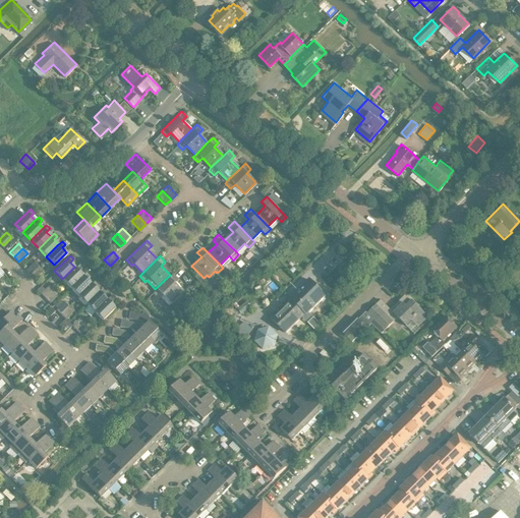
[(30,273),(38,264),(34,260),(25,268),(30,273)]
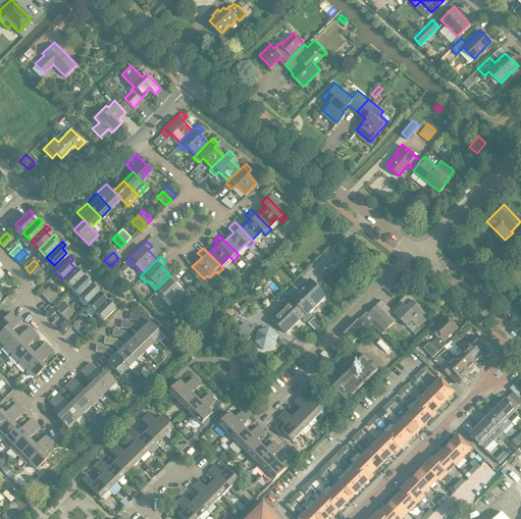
[(38,264),(30,273),(35,277),(43,269),(38,264)]
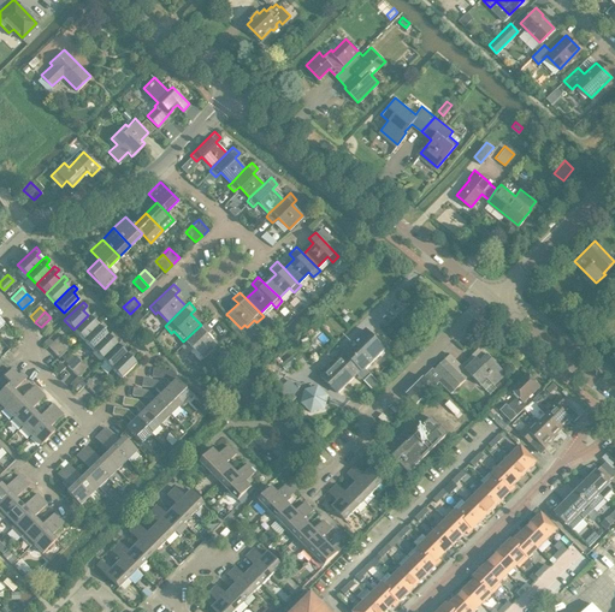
[(83,339),(98,325),(93,320),(96,315),(92,312),(88,315),(74,330),(83,339)]
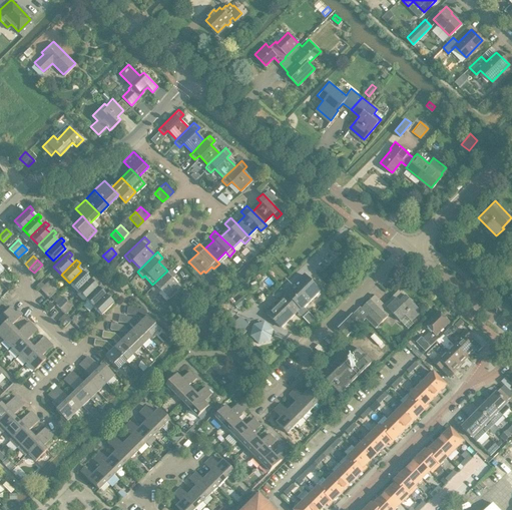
[(76,291),(89,279),(84,274),(88,271),(84,268),(81,271),(69,283),(76,291)]
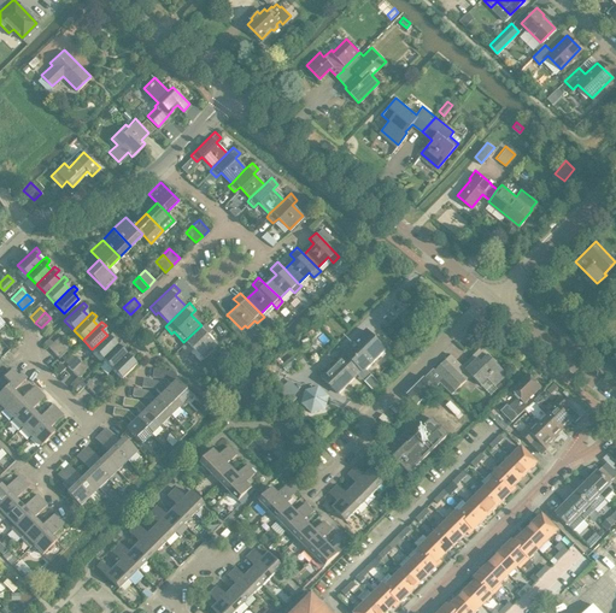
[(203,358),(212,348),(217,345),(206,334),(211,328),(205,322),(201,325),(183,342),(181,346),(187,352),(192,347),(203,358)]
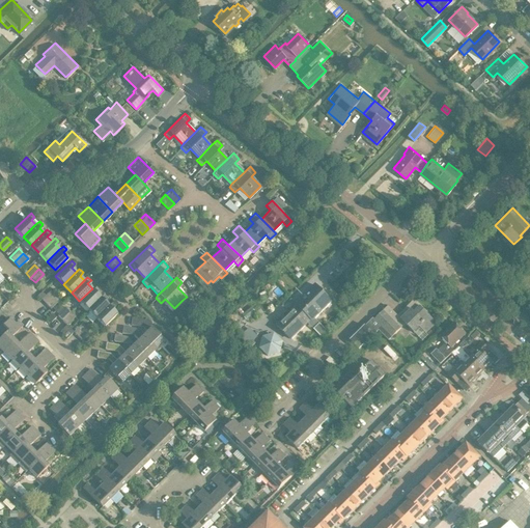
[(314,316),(331,300),(313,283),(295,302),(296,303),(277,323),(290,337),(307,321),(319,333),(326,328),(314,316)]
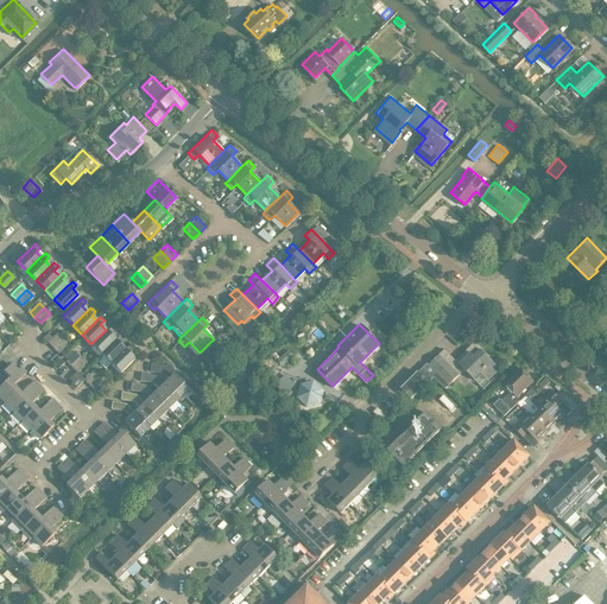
[(100,354),(114,339),(109,334),(113,330),(109,325),(106,330),(90,344),(100,354)]
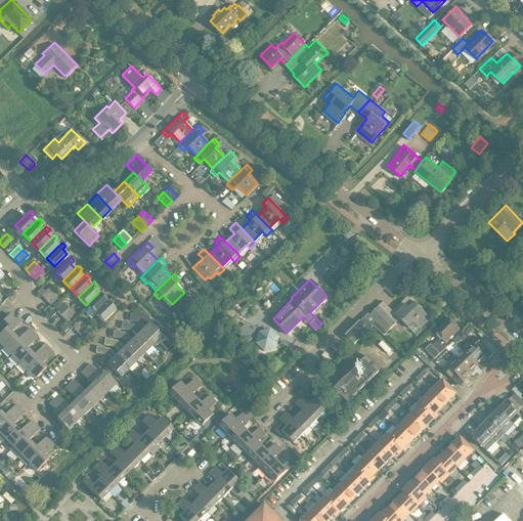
[(44,298),(53,290),(48,285),(40,294),(44,298)]
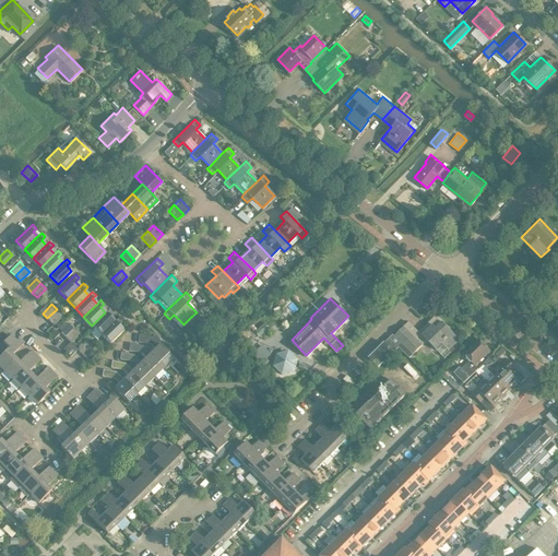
[(114,320),(109,316),(113,312),(109,308),(105,312),(92,326),(101,333),(114,320)]
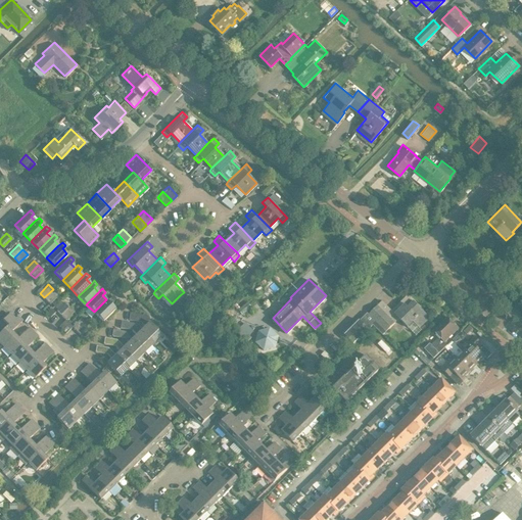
[(49,302),(55,295),(57,293),(53,289),(44,297),(49,302)]
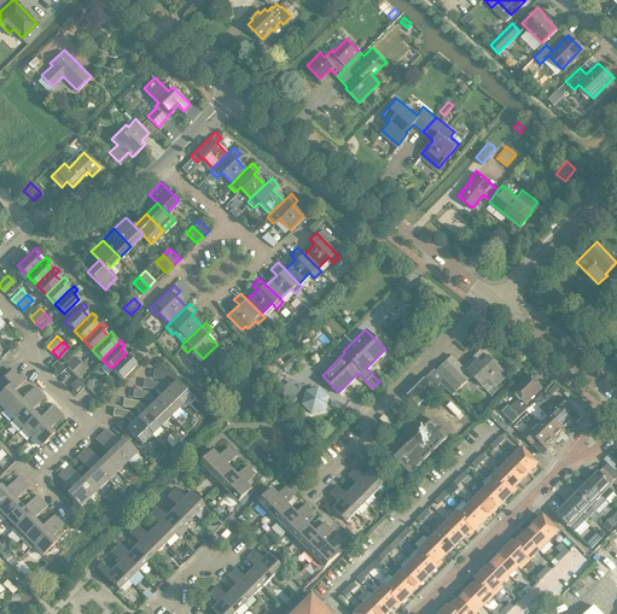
[(487,378),(495,385),(507,373),(481,346),(463,364),(452,354),(434,372),(431,370),(407,395),(418,404),(441,381),(453,392),(471,374),(482,384),(487,378)]
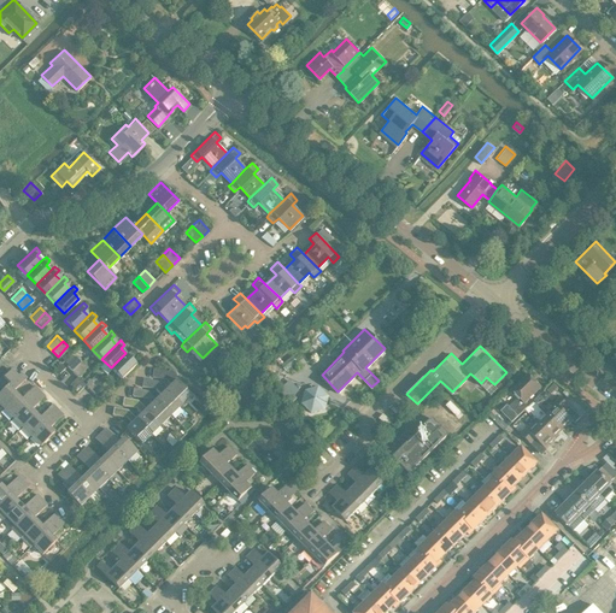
[(241,347),(238,354),(246,363),(252,357),(251,351),(241,347)]
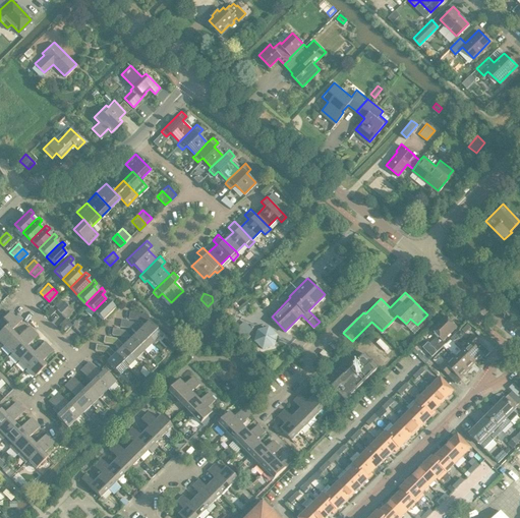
[(109,295),(106,298),(94,310),(102,320),(114,306),(109,302),(113,299),(109,295)]
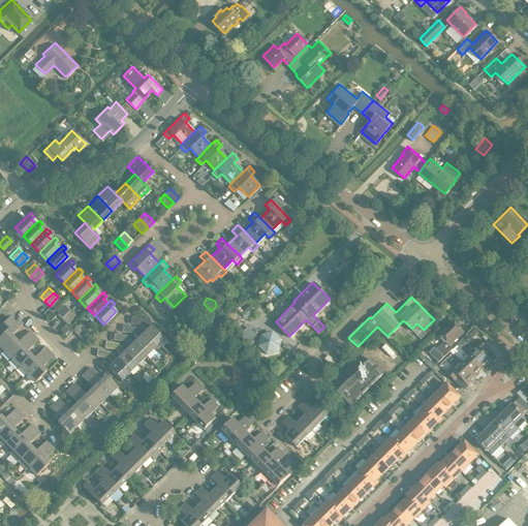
[(61,317),(69,309),(65,304),(56,312),(61,317)]
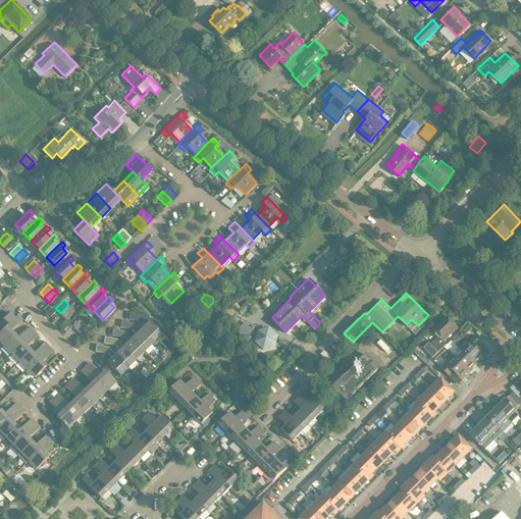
[(64,316),(65,317),(72,309),(68,305),(60,313),(64,317),(64,316)]
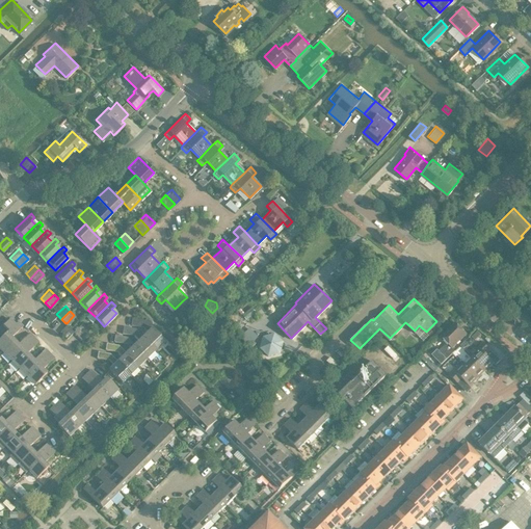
[(7,329),(15,322),(9,317),(2,324),(7,329)]
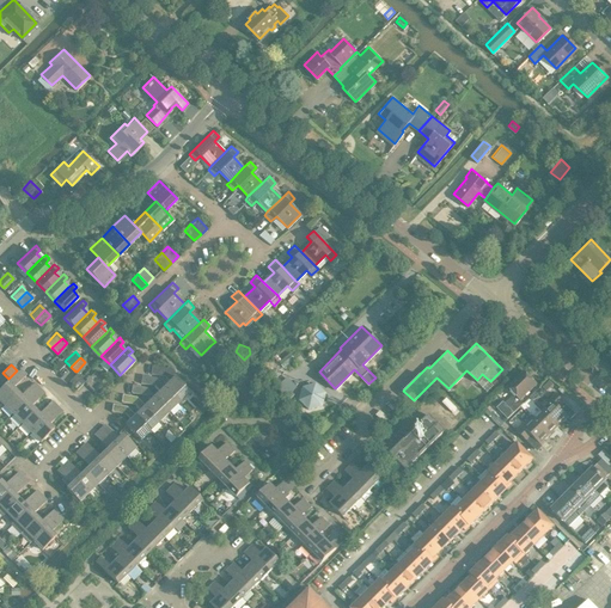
[(164,385),(179,400),(188,392),(189,393),(190,392),(179,381),(182,379),(175,372),(173,369),(167,364),(165,366),(151,364),(150,372),(164,374),(169,380),(164,385)]
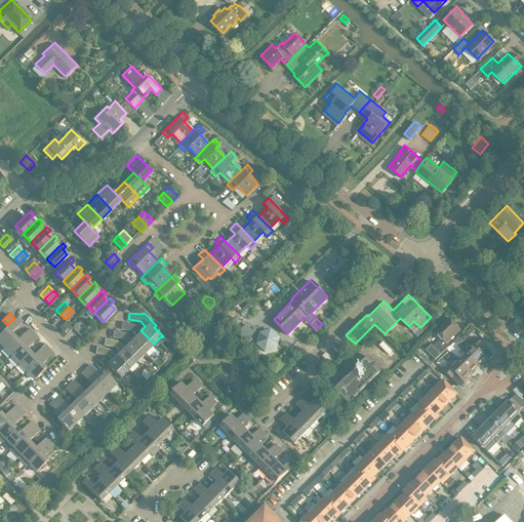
[(0,344),(2,347),(13,335),(10,331),(22,320),(17,315),(14,318),(7,325),(0,331),(0,344)]
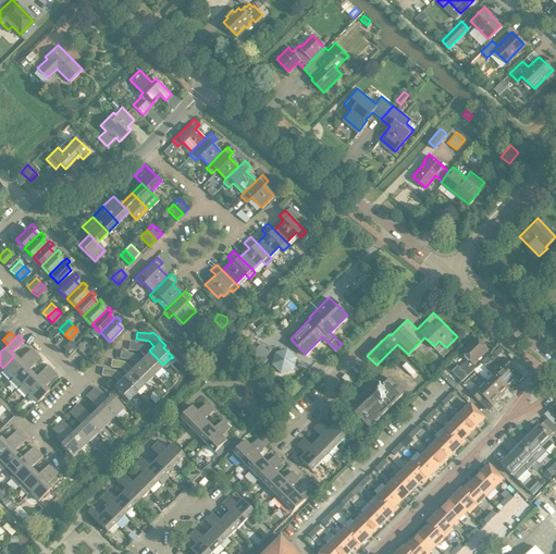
[(476,365),(472,362),(487,347),(476,336),(461,352),(467,357),(459,366),(457,364),(451,369),(461,380),(476,365)]
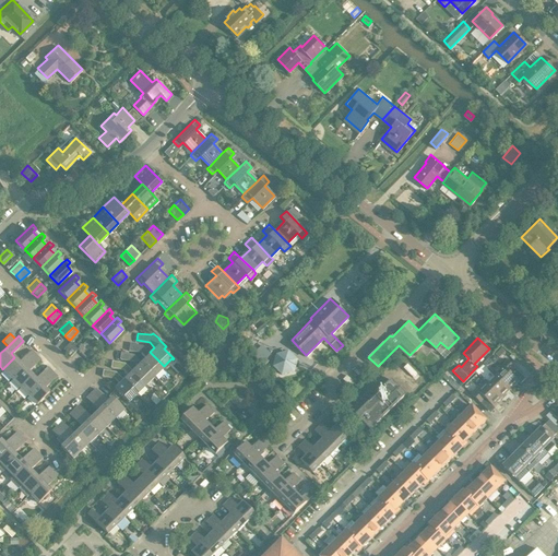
[(81,353),(91,343),(85,339),(76,347),(81,353)]
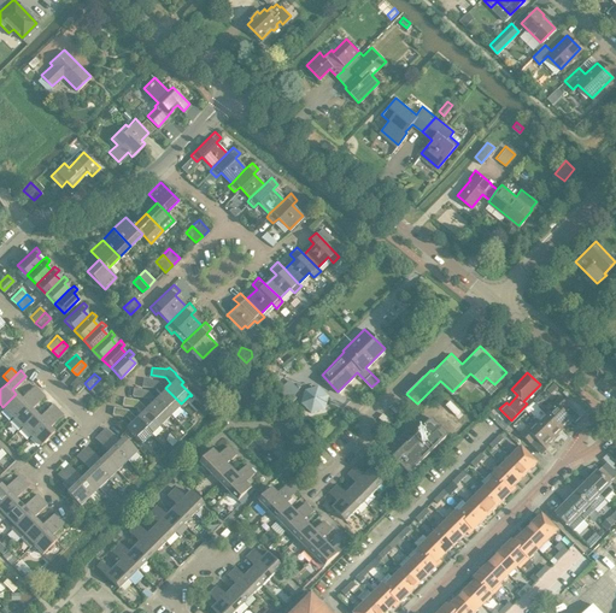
[(181,404),(165,388),(157,379),(142,377),(141,384),(154,387),(160,393),(156,398),(170,413),(180,405),(181,406),(182,405),(181,404)]
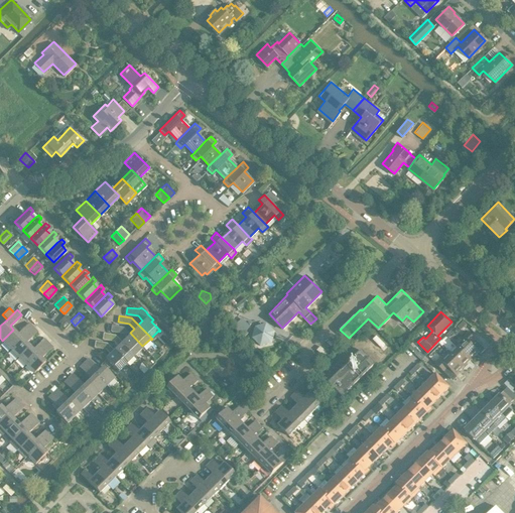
[(84,316),(75,326),(80,330),(88,322),(84,316)]
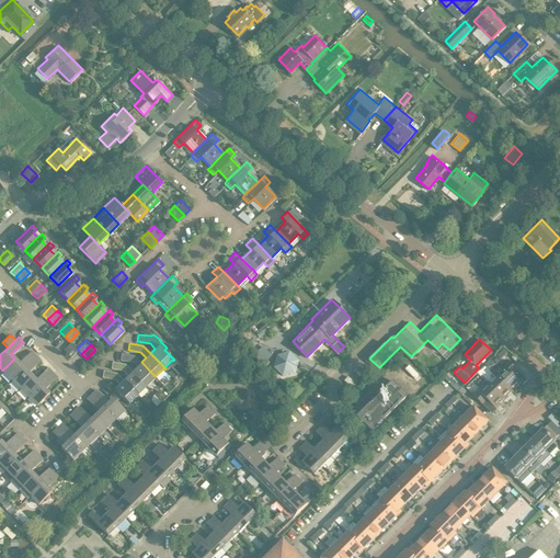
[(11,378),(36,354),(31,349),(18,362),(14,359),(2,371),(11,378)]
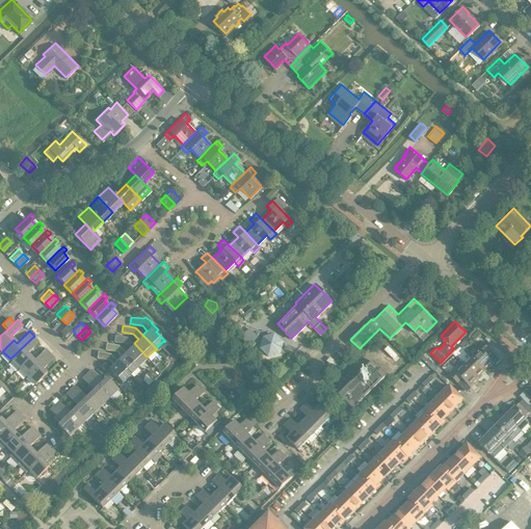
[(283,340),(274,332),(262,335),(260,346),(268,354),(280,351),(283,340)]
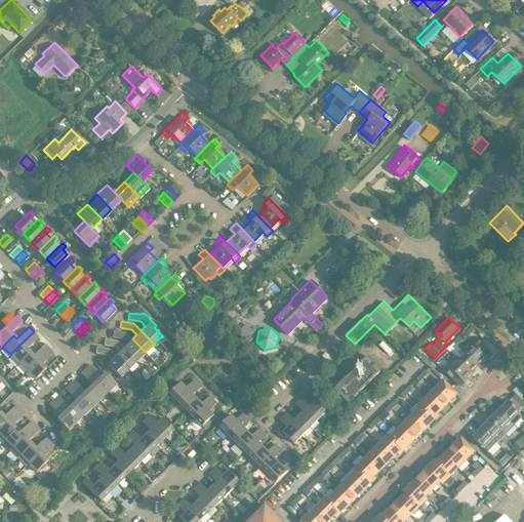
[(147,353),(145,352),(132,338),(125,331),(113,329),(112,335),(123,337),(128,343),(124,347),(136,360),(144,353),(146,354),(147,353)]
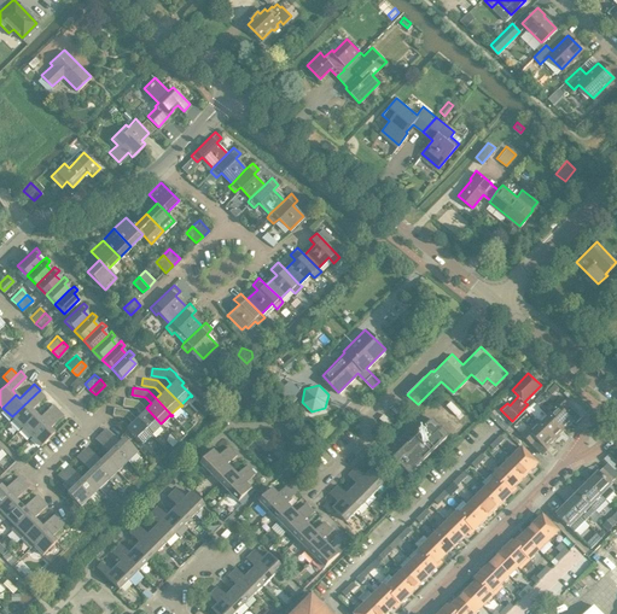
[(545,397),(551,391),(546,387),(540,393),(545,397)]
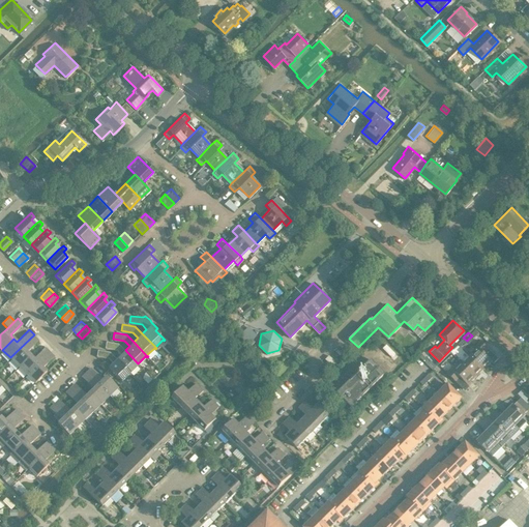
[(19,366),(30,354),(26,351),(38,339),(34,334),(10,357),(19,366)]
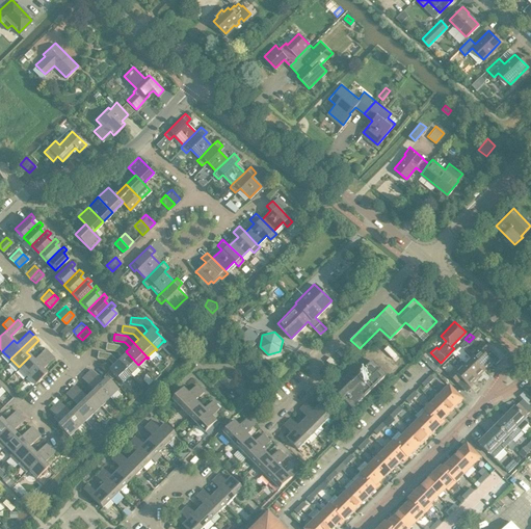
[(499,358),(482,341),(477,346),(479,347),(471,355),(484,369),(493,361),(495,363),(499,358)]
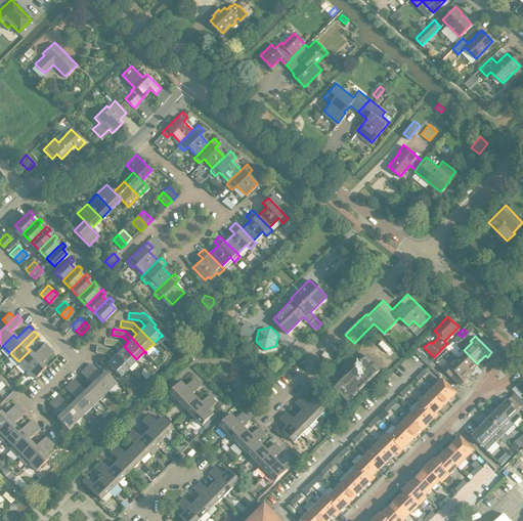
[(136,359),(124,346),(116,339),(104,337),(103,343),(115,345),(120,350),(116,354),(128,367),(135,360),(137,361),(137,360),(136,359)]
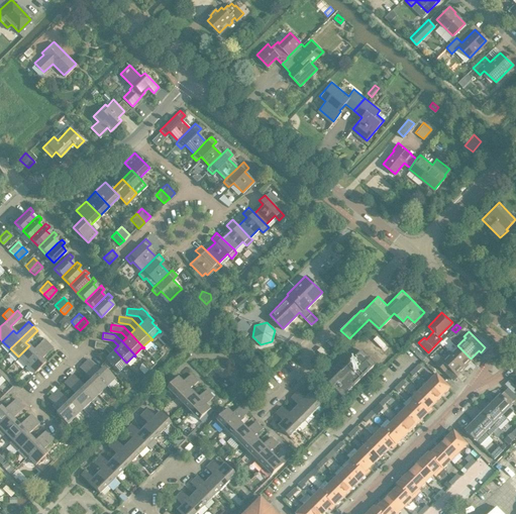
[(376,334),(373,338),(381,346),(385,343),(376,334)]
